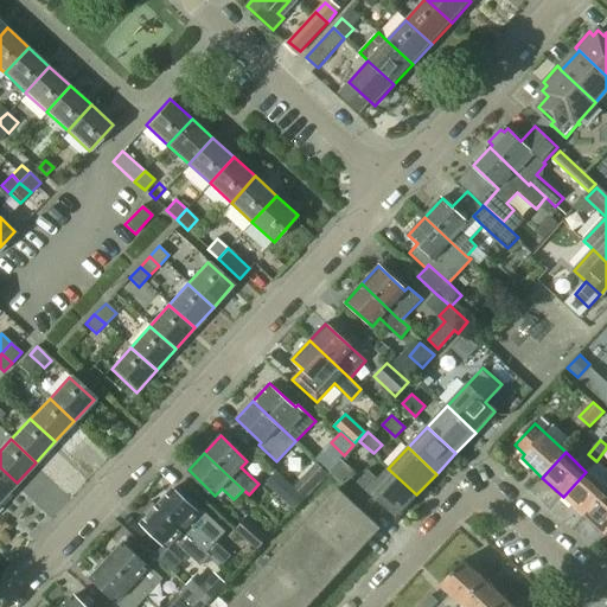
[(563,497),(583,516),(606,491),(606,471),(596,461),(586,472),(563,497)]
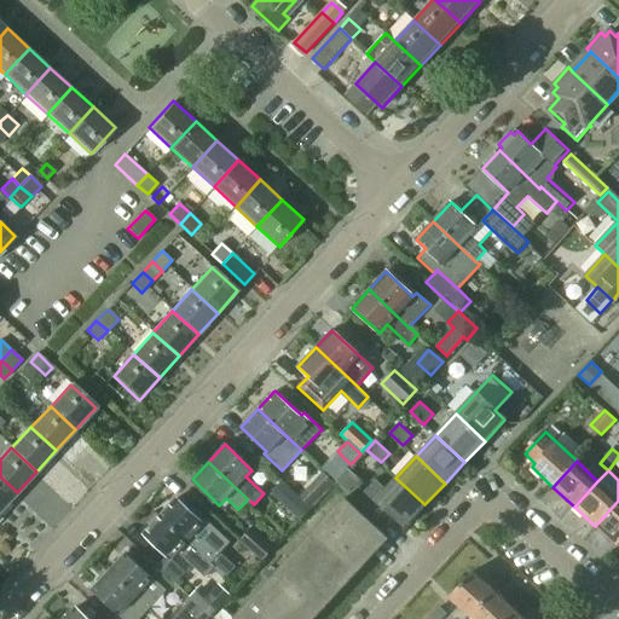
[(351,496),(362,484),(347,472),(336,482),(351,496)]
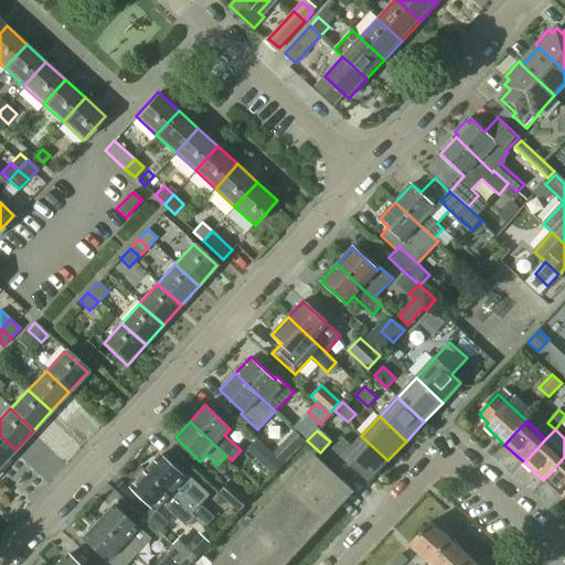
[(0,435),(0,465),(16,449),(0,435)]
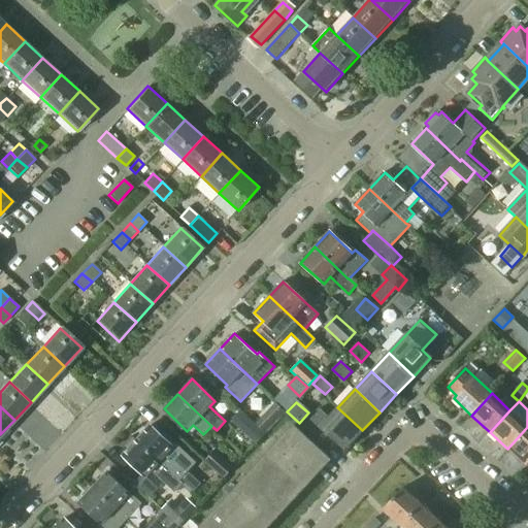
[(362,430),(337,407),(329,417),(320,408),(303,427),(328,450),(336,440),(344,449),(362,430)]
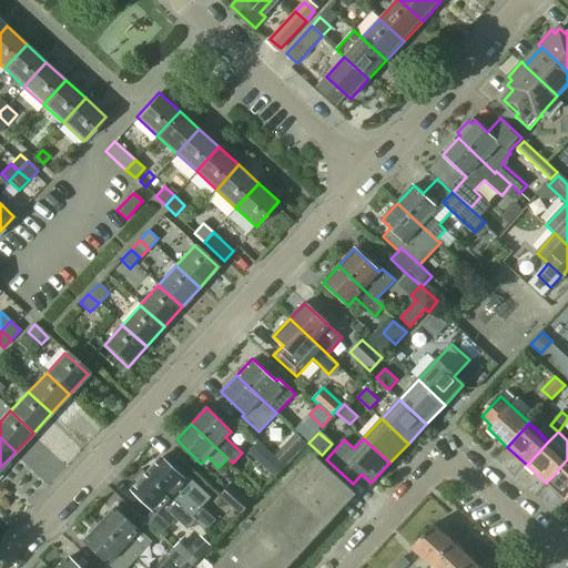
[(259,443),(250,453),(275,476),(284,465),(259,443)]
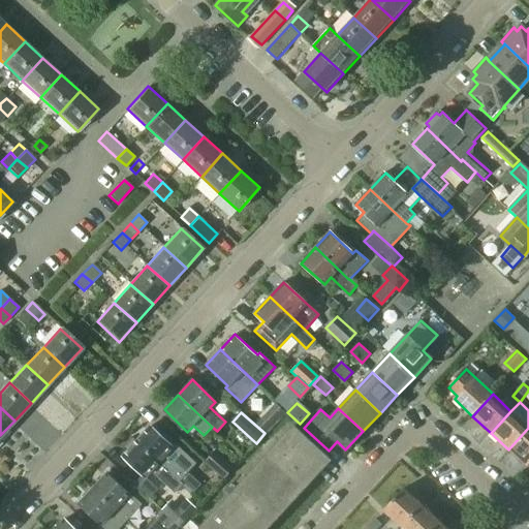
[(283,415),(277,422),(284,430),(291,423),(283,415)]
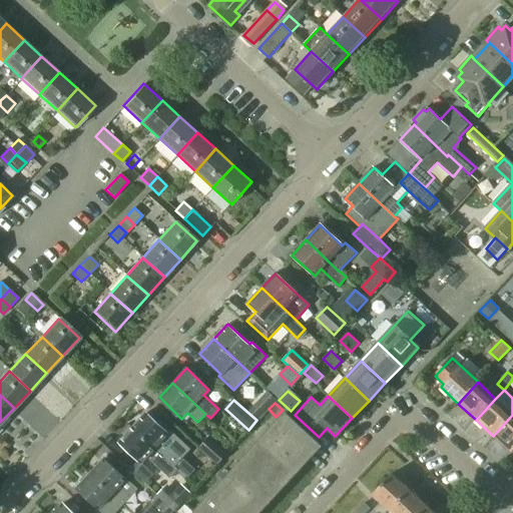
[(276,417),(284,424),(290,417),(283,410),(276,417)]
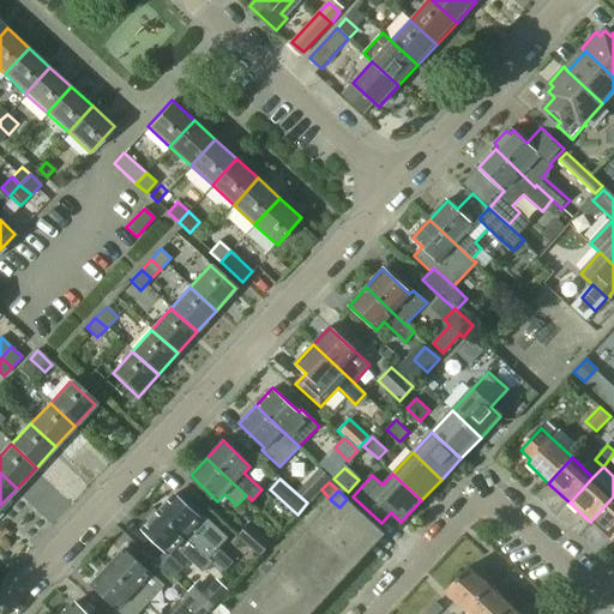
[(174,493),(157,511),(198,548),(198,547),(223,571),(232,561),(206,537),(216,528),(203,515),(200,517),(174,493)]
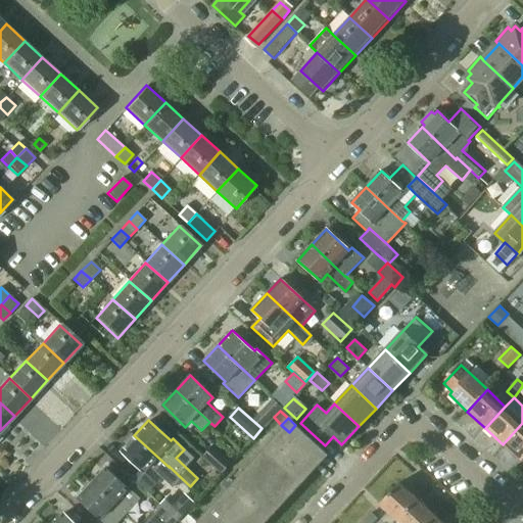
[(522,459),(522,423),(503,444),(520,462),(522,459)]
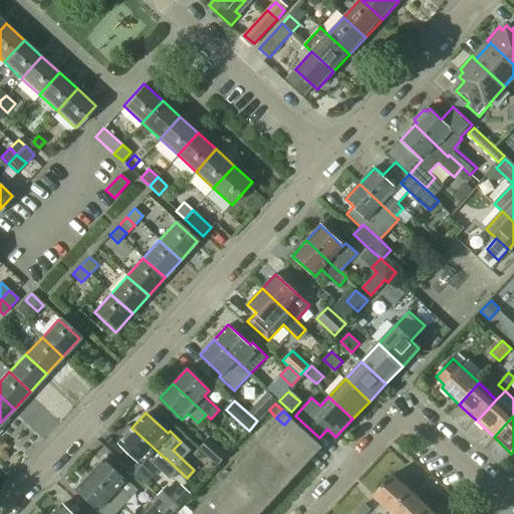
[(284,425),(288,428),(292,431),(298,425),(290,418),(284,425)]
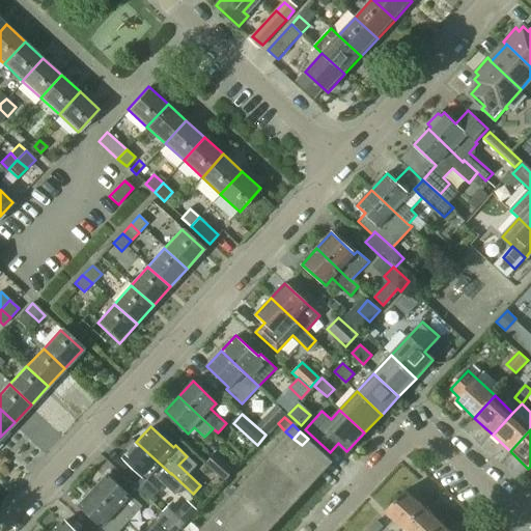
[(308,439),(302,445),(309,452),(315,446),(308,439)]
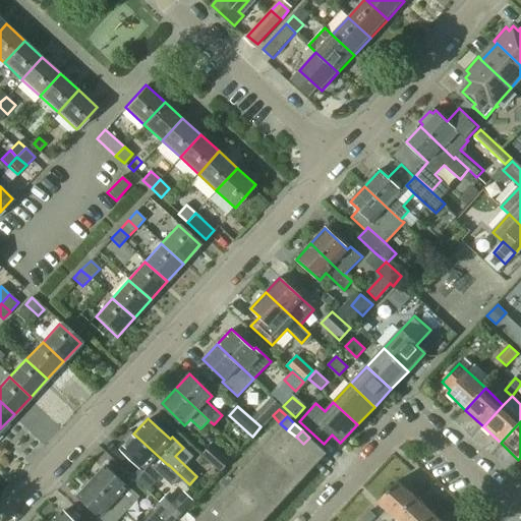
[(149,463),(160,473),(172,485),(180,477),(168,465),(133,433),(120,448),(143,469),(149,463)]
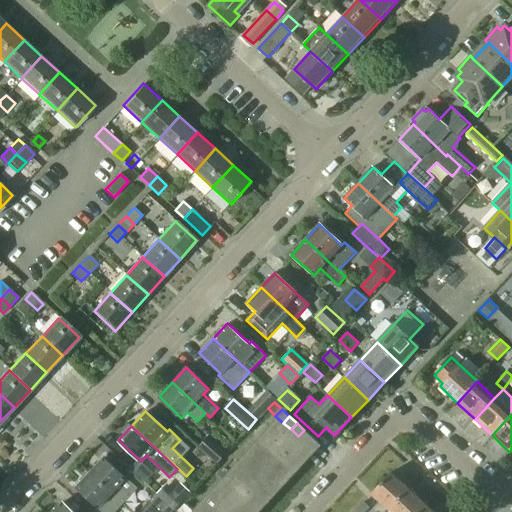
[(301,468),(316,452),(314,450),(306,443),(298,436),(291,429),(287,426),(272,441),(301,468)]
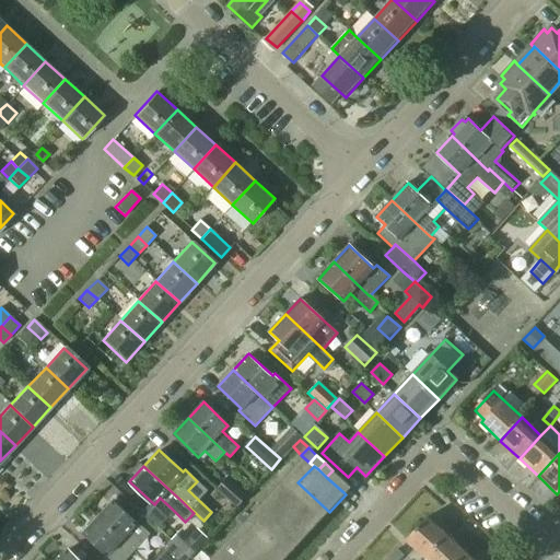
[(326,477),(335,485),(341,478),(333,470),(326,477)]
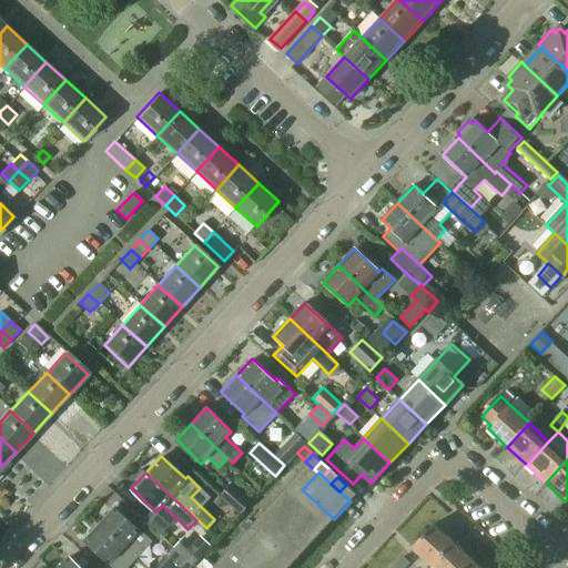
[(232,483),(220,496),(241,515),(252,501),(232,483)]
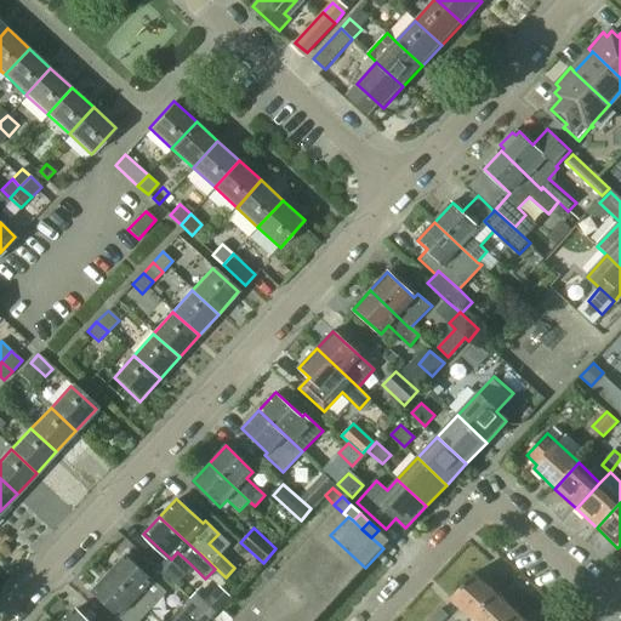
[(387,539),(379,530),(371,537),(381,546),(387,539)]
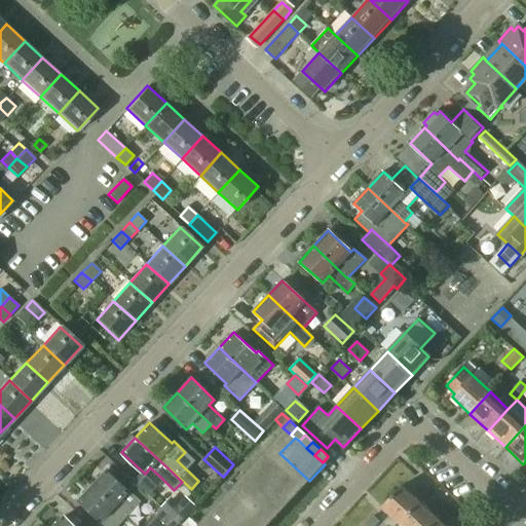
[(295,496),(309,481),(279,453),(266,468),(295,496)]
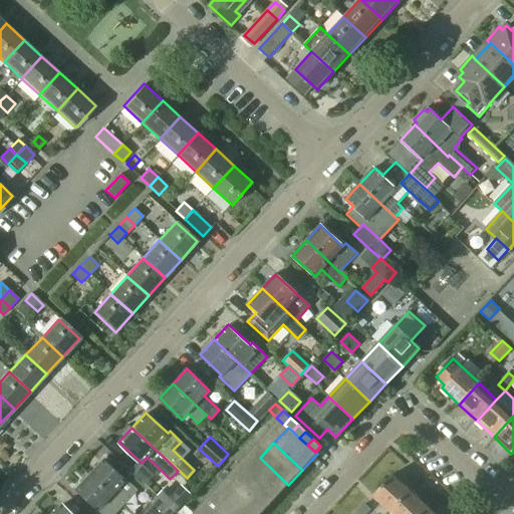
[(288,485),(260,458),(246,473),(274,500),(288,485)]
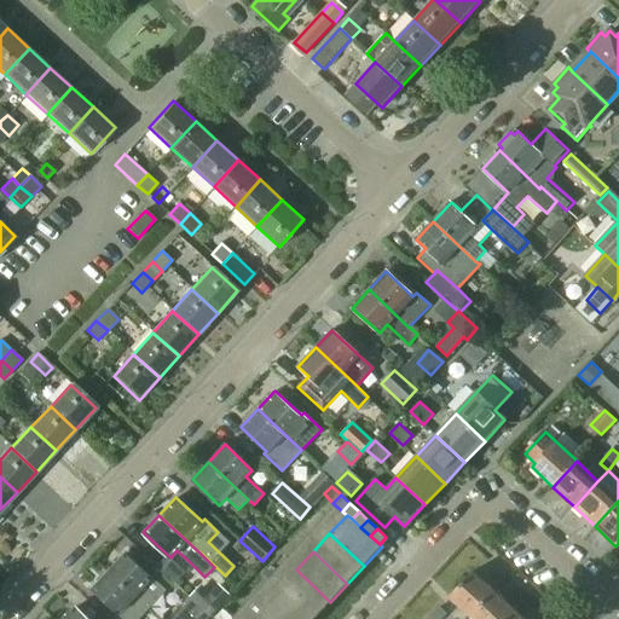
[(125,553),(108,571),(148,607),(163,590),(125,553)]
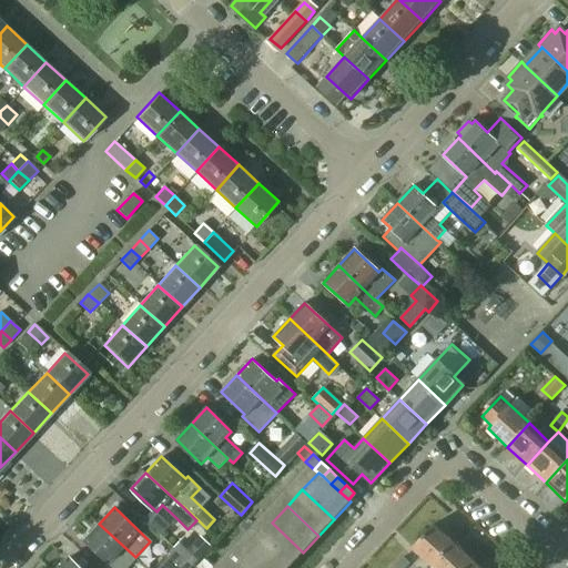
[(286,567),(288,567),(303,553),(272,523),(256,539),(286,567)]
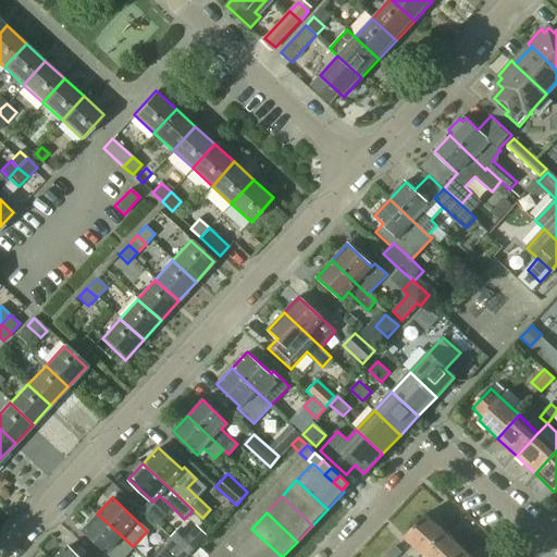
[(122,556),(133,546),(97,514),(82,529),(111,556),(122,556)]
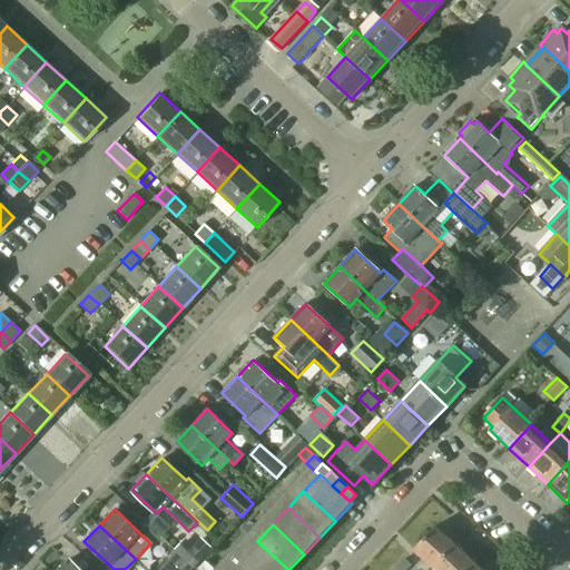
[(413,550),(433,569),(455,544),(435,526),(413,550)]
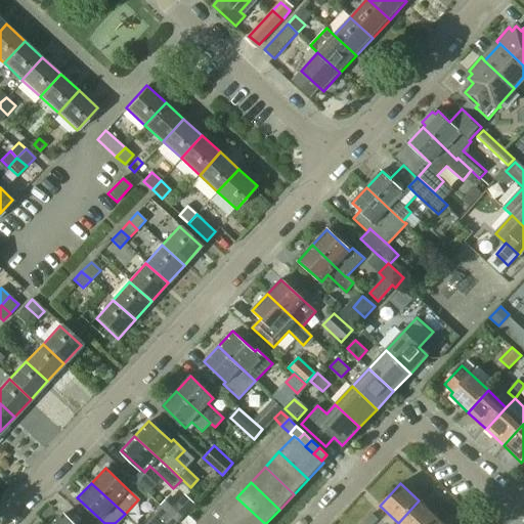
[(170,494),(160,505),(178,522),(195,505),(185,494),(178,501),(170,494)]
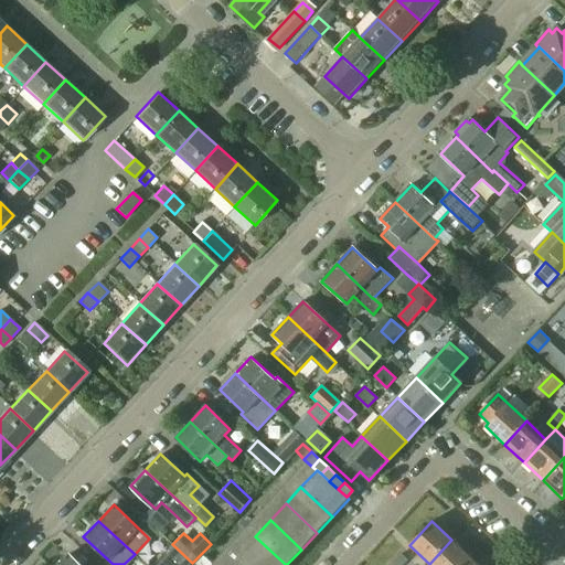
[(285,564),(255,536),(240,553),(252,564),(285,564)]
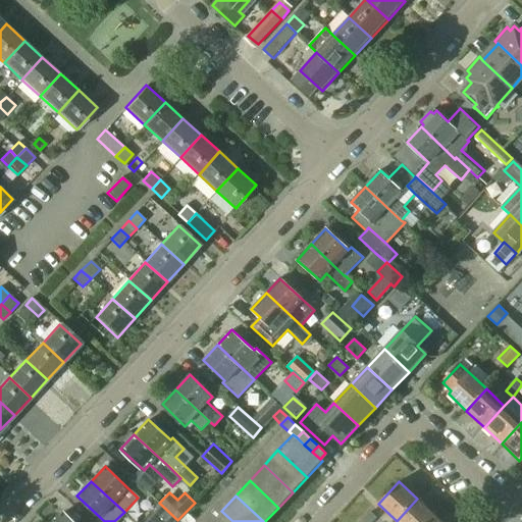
[(397,521),(398,521),(428,521),(434,515),(417,499),(397,521)]
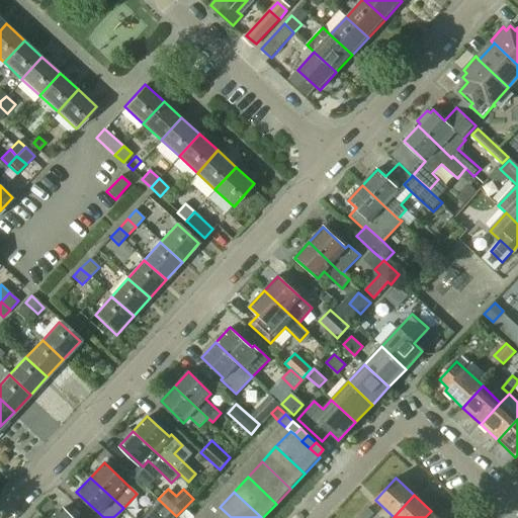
[(160,502),(144,517),(174,517),(175,517),(160,502)]
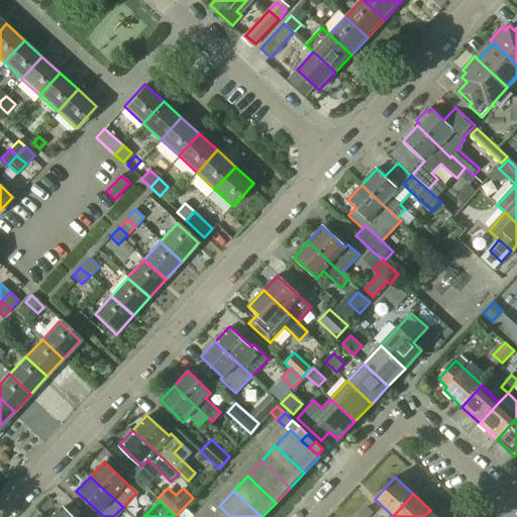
[(75,516),(63,505),(52,516),(75,516)]
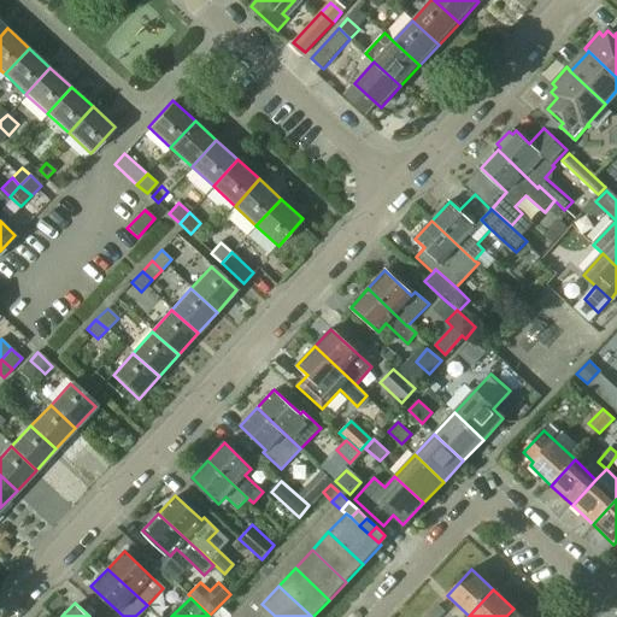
[(275,616),(262,604),(248,616),(275,616)]
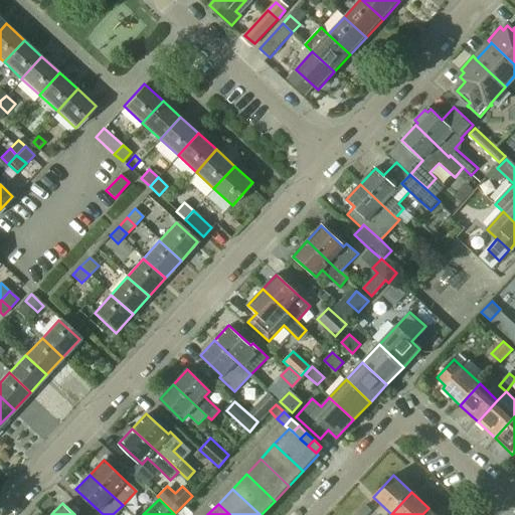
[(356,514),(367,514),(371,511),(366,506),(356,514)]
